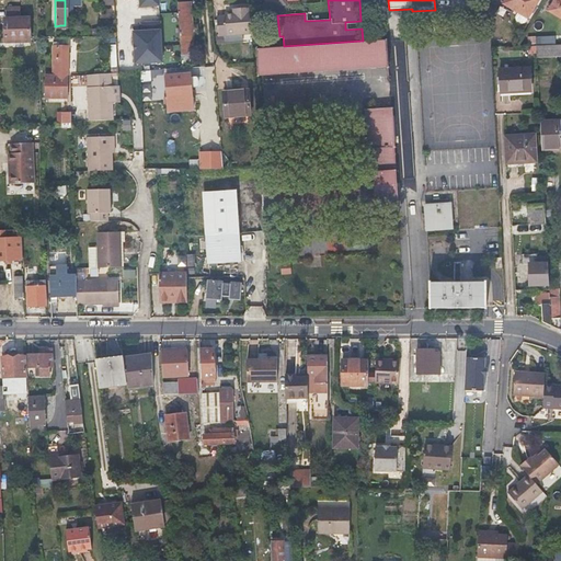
[(503,0),(502,4),(526,19),(536,0),(503,0)]
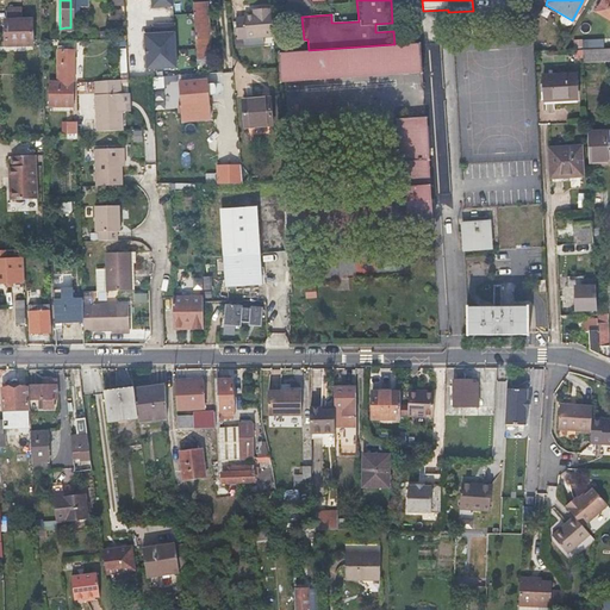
[(609,0),(601,0),(601,1),(595,11),(609,19),(609,0)]
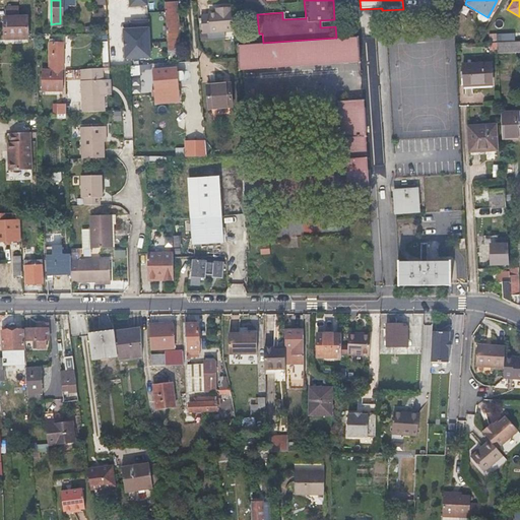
[(175,30),(178,29),(180,29),(180,24),(175,24),(173,1),(164,1),(167,50),(177,49),(175,30)]
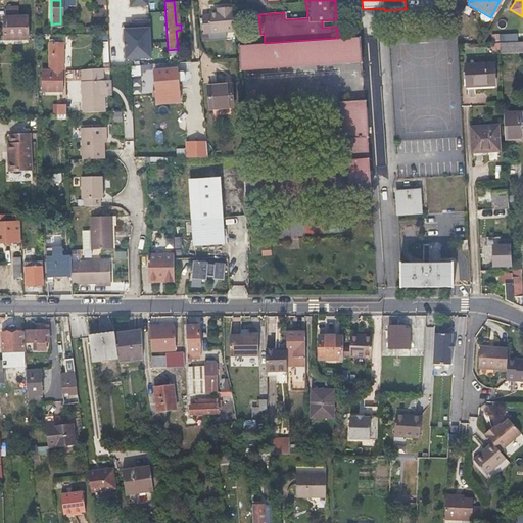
[(5,15),(4,15),(4,38),(26,37),(27,15),(17,15),(17,5),(5,6),(5,15)]
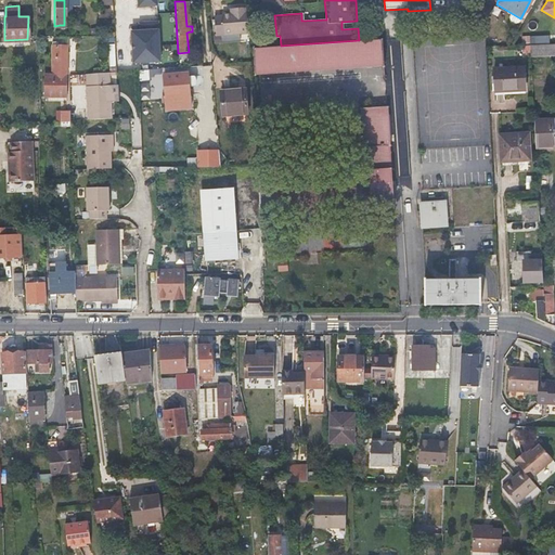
[(248,31),(247,8),(235,9),(235,12),(230,12),(221,13),(221,15),(213,16),(215,35),(248,31)]
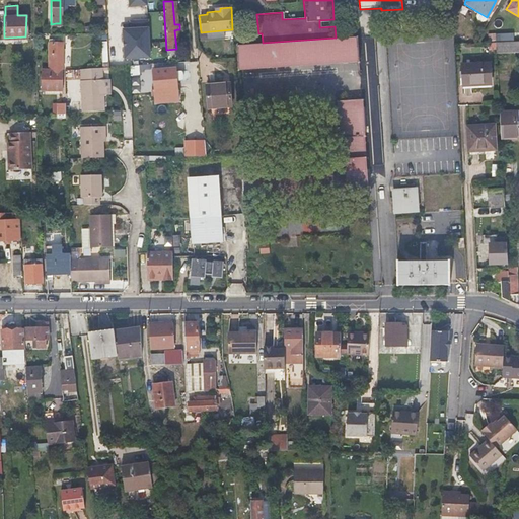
[(149,27),(124,28),(126,60),(151,58),(149,27)]
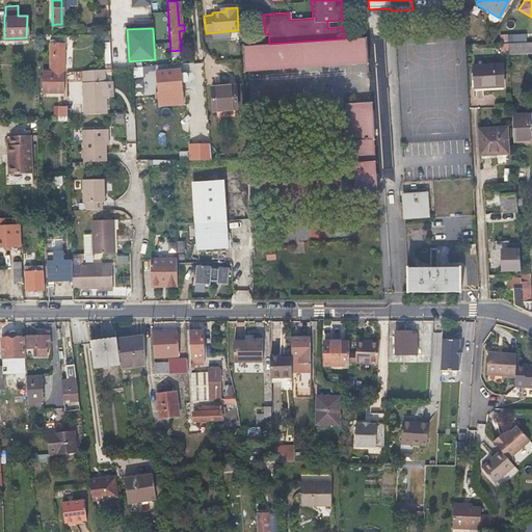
[(368,63),(366,37),(344,38),(269,44),(241,46),(242,73),(368,63)]
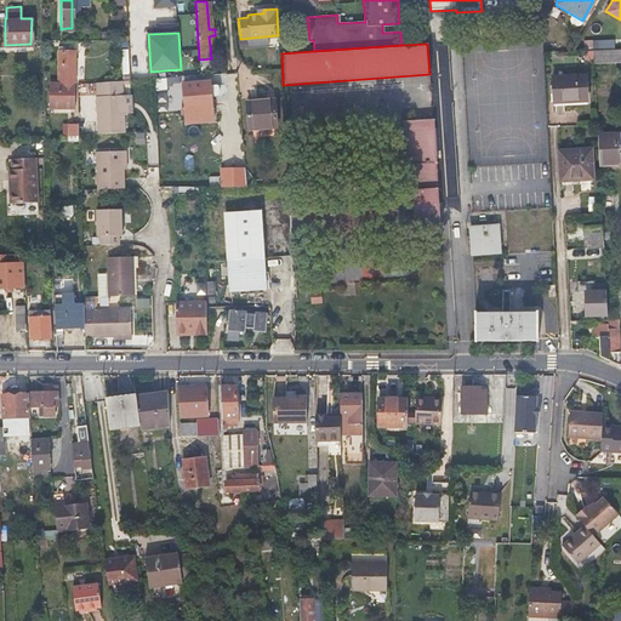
[(620,58),(620,53),(620,49),(591,51),(592,60),(620,58)]
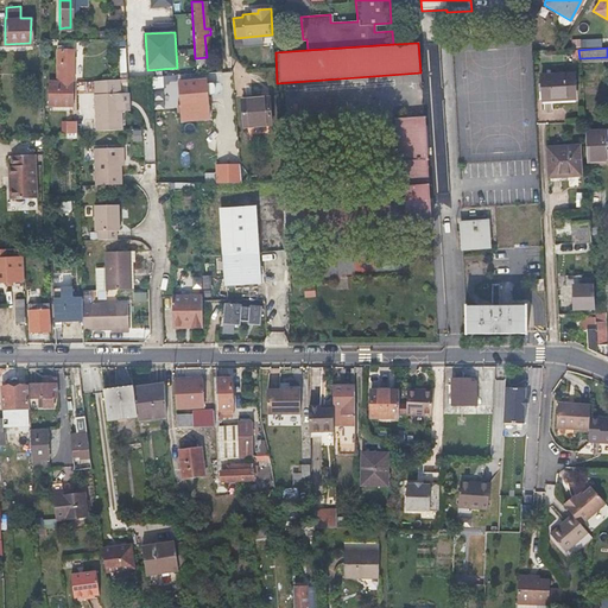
[(58,82),(56,82),(48,82),(48,106),(74,106),(73,49),(59,49),(58,82)]
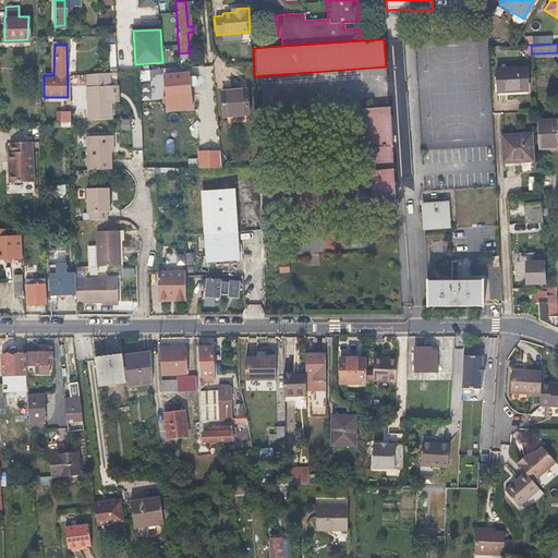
[(526,92),(526,80),(525,68),(496,69),(496,93),(526,92)]
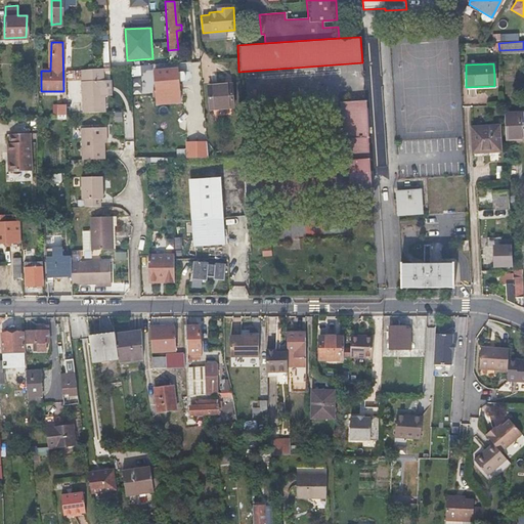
[(141,66),(132,67),(132,75),(141,75),(141,66)]
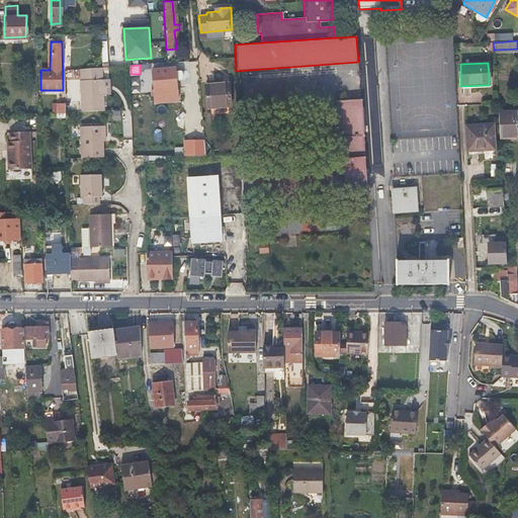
[(152,90),(164,89),(175,88),(174,68),(151,69),(152,90)]
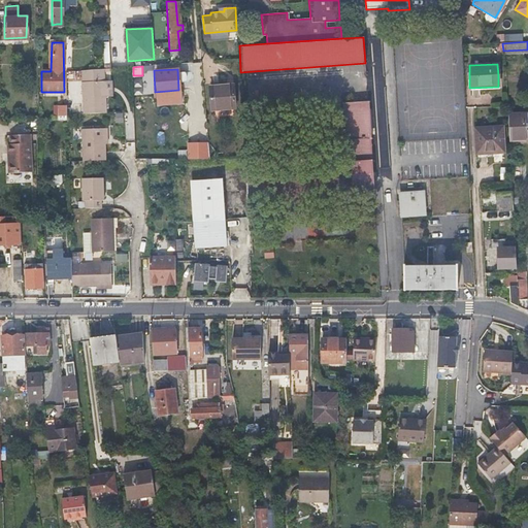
[(104,111),(103,95),(103,79),(81,80),(81,112),(104,111)]
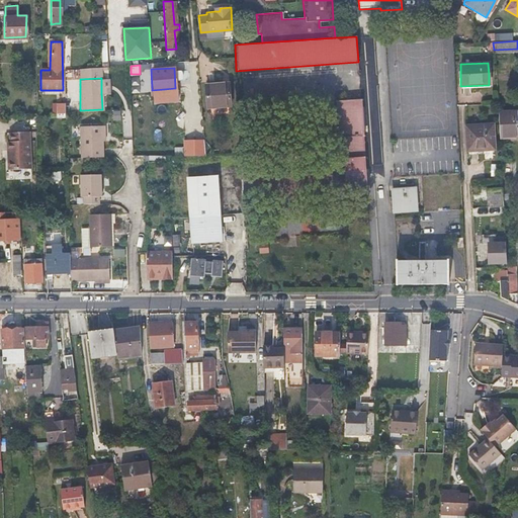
[(229,106),(228,94),(227,83),(217,83),(218,87),(203,87),(205,107),(229,106)]
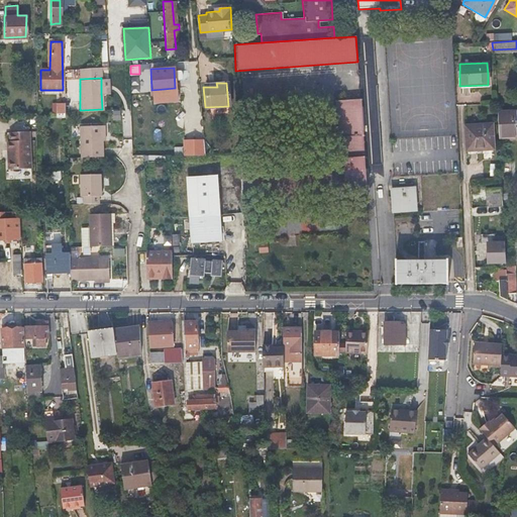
[(56,112),(60,112),(64,112),(64,101),(56,102),(56,112)]
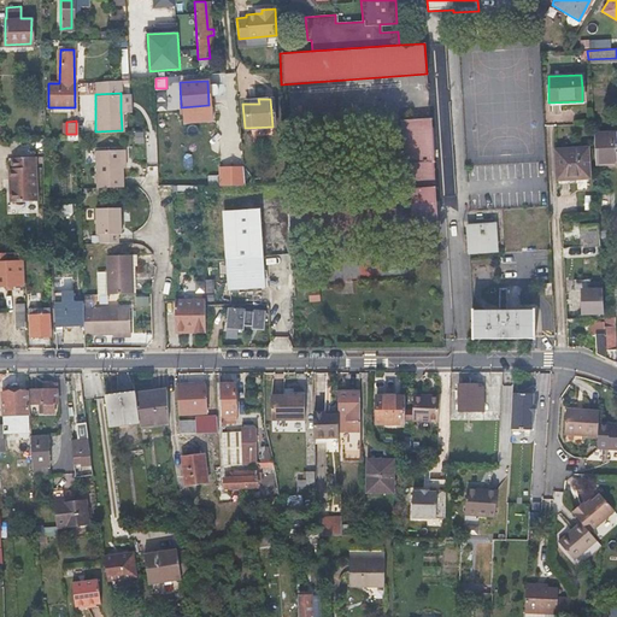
[(407,195),(286,204),(288,233),(435,223),(429,121),(398,123),(401,164),(405,164),(407,195)]
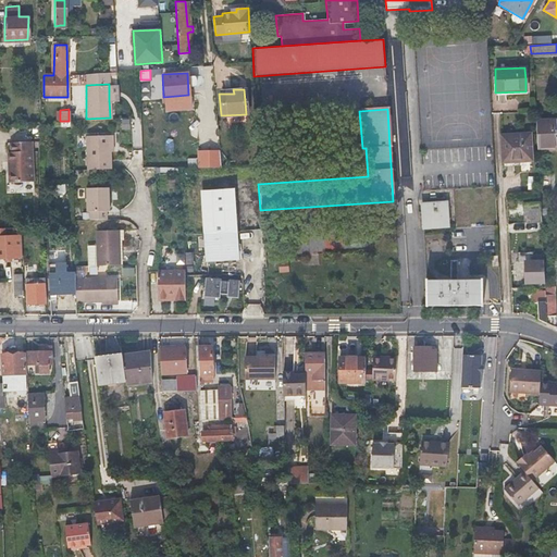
[(123,119),(123,130),(132,130),(132,119),(123,119)]
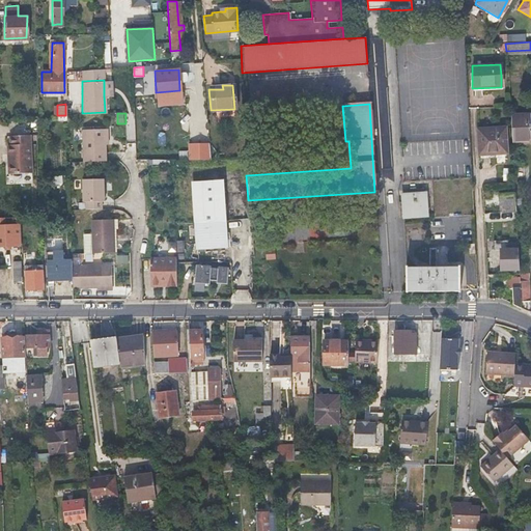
[(511,140),(521,140),(530,139),(528,114),(509,115),(511,140)]
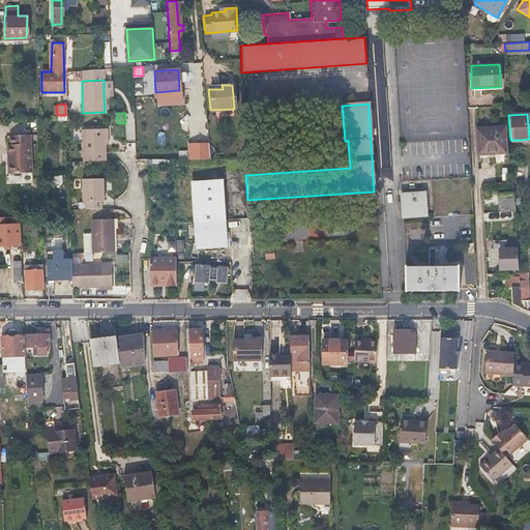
[(104,160),(104,143),(102,127),(81,128),(81,160),(104,160)]
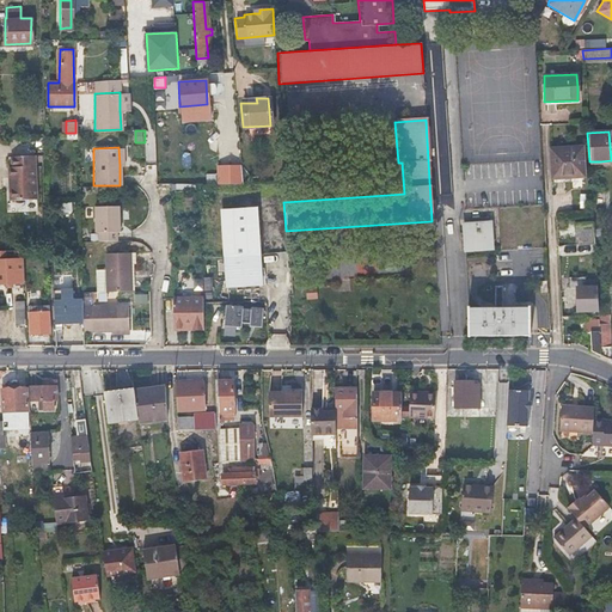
[(551,178),(568,177),(583,176),(581,147),(550,150),(551,178)]
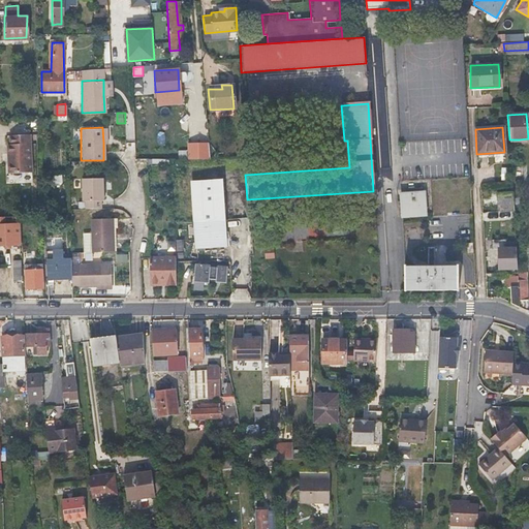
[(31,172),(29,134),(8,135),(8,145),(6,145),(7,173),(31,172)]
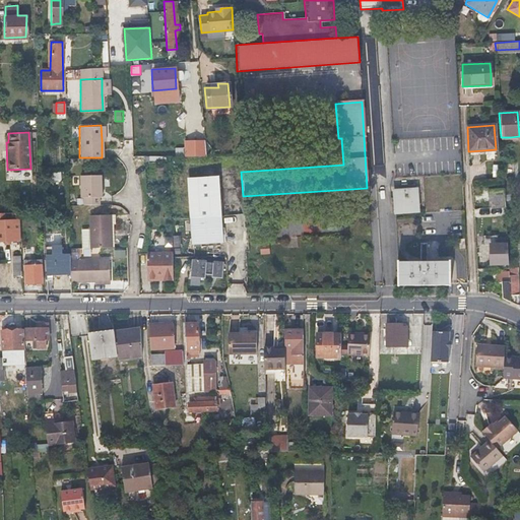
[(186,156),(207,156),(206,139),(186,139),(186,156)]
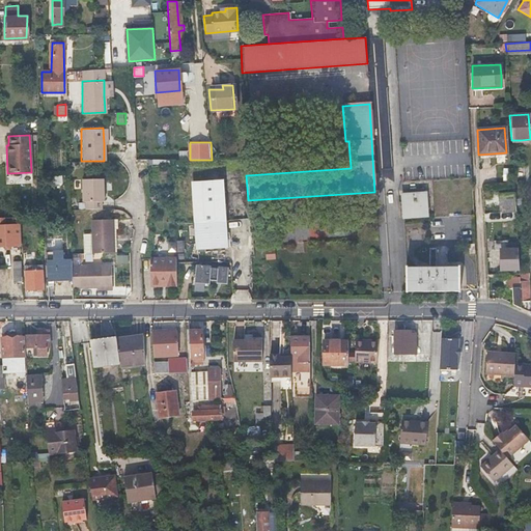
[(530,174),(530,170),(525,171),(524,148),(511,149),(513,175),(530,174)]
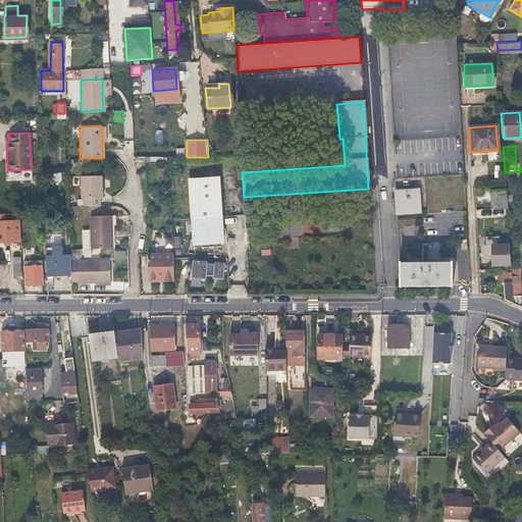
[(100,199),(100,188),(100,176),(80,177),(80,200),(82,200),(83,207),(98,206),(98,199),(100,199)]
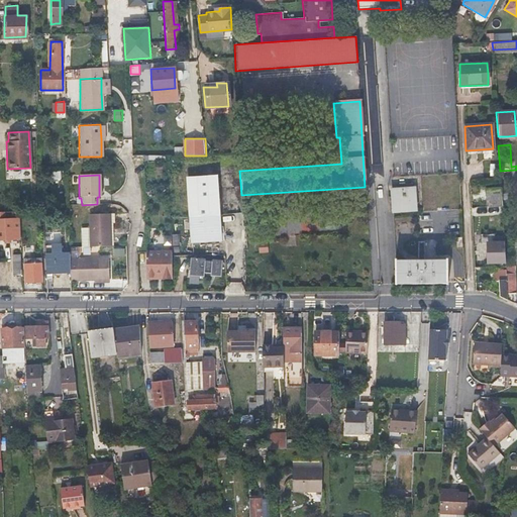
[(193,242),(222,240),(217,176),(189,178),(193,242)]
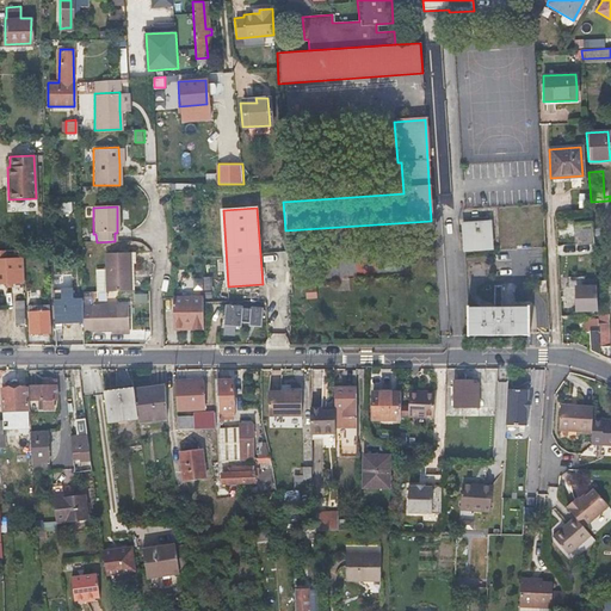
[(592,222),(582,222),(573,223),(575,245),(593,244),(592,222)]
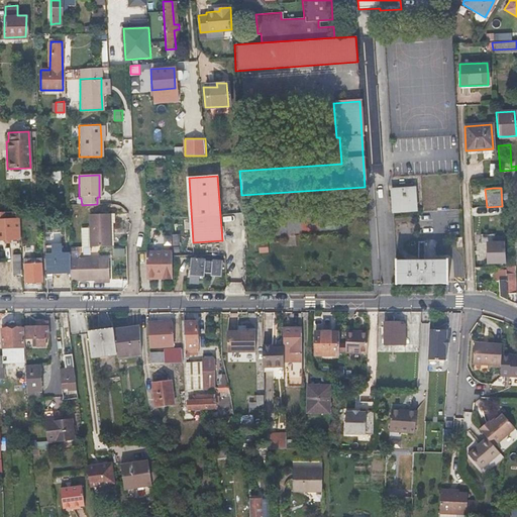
[(392,190),(393,212),(416,211),(414,190),(392,190)]
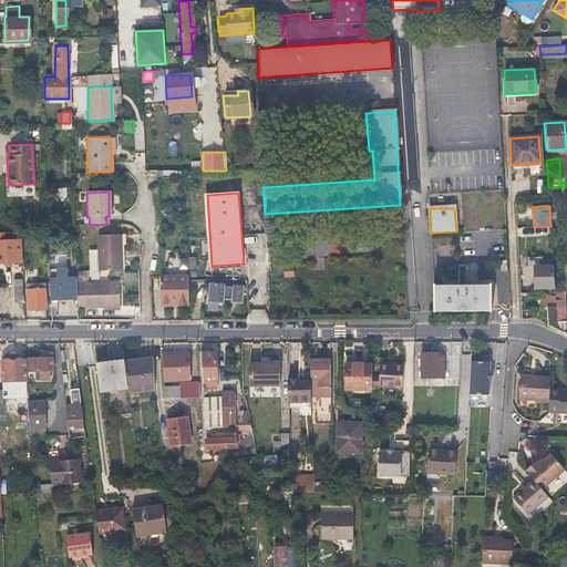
[(11,232),(12,246),(12,260),(21,260),(20,232),(11,232)]
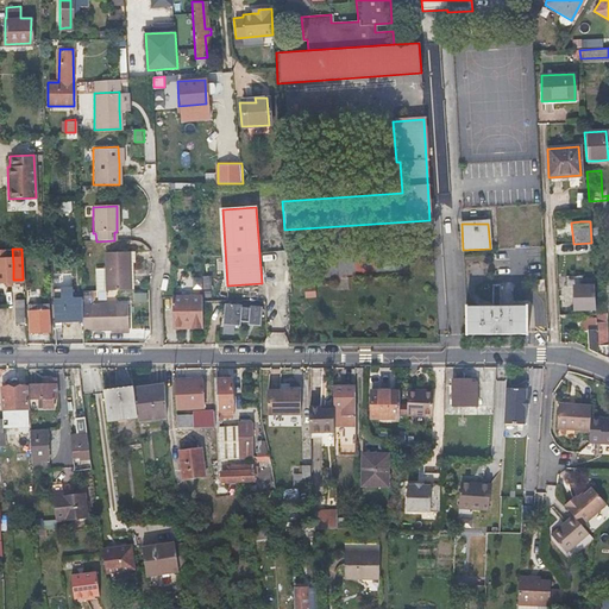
[(130,292),(129,271),(129,252),(104,253),(105,292),(130,292)]
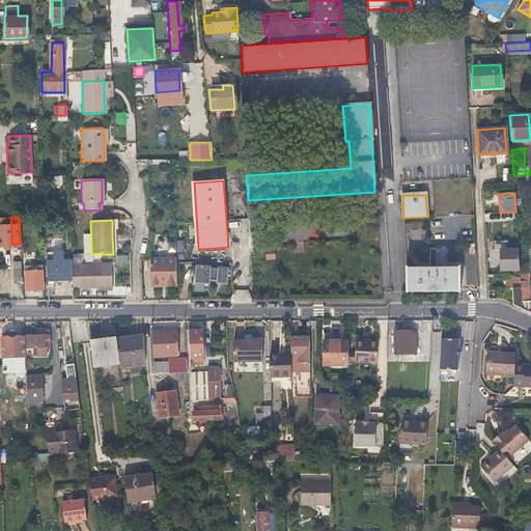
[(172,238),(174,252),(186,251),(184,236),(172,238)]
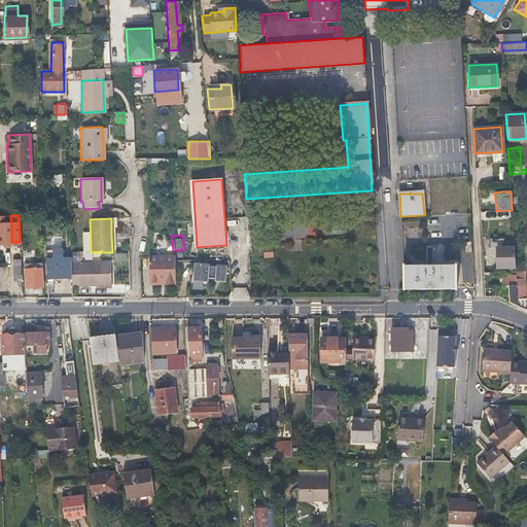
[(502,240),(495,240),(489,240),(489,248),(495,248),(496,268),(515,267),(514,247),(503,248),(502,240)]
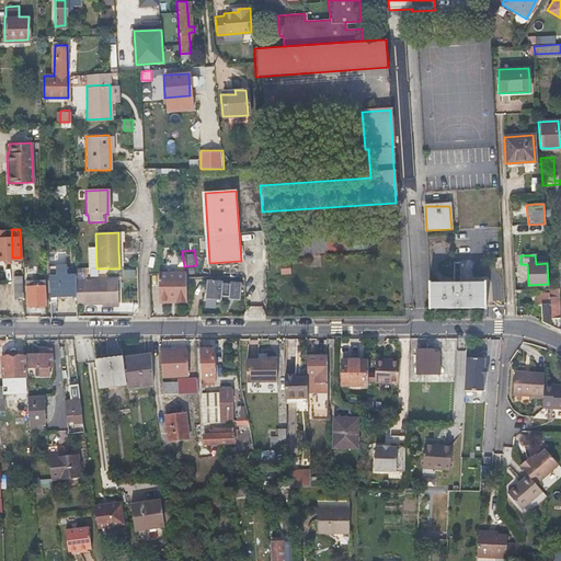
[(75,296),(73,281),(73,275),(66,276),(66,266),(55,266),(56,276),(48,276),(49,297),(75,296)]
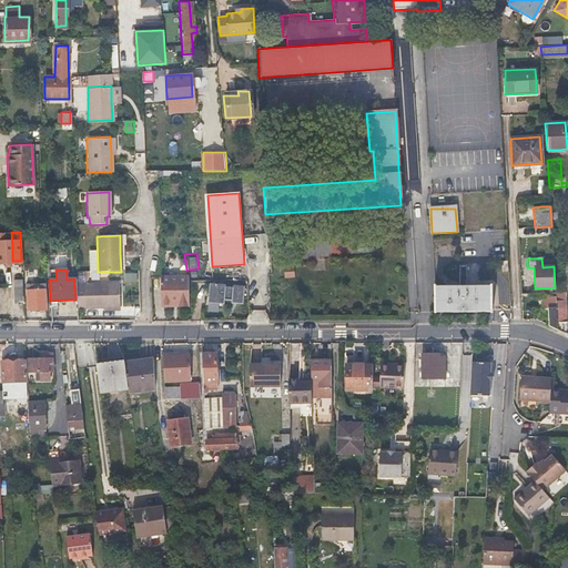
[(185,276),(162,277),(159,277),(159,304),(175,303),(175,304),(186,303),(185,276)]
